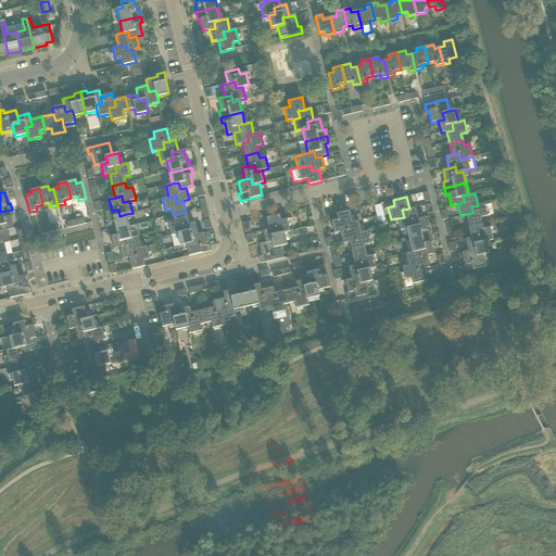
[(472,213),(466,214),(469,226),(482,223),(480,217),(485,216),(493,214),(491,204),(484,205),(483,203),(478,205),(471,206),(472,213)]
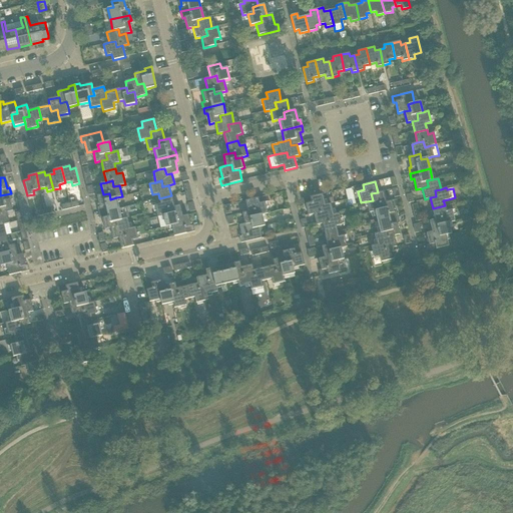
[(352,190),(346,191),(348,200),(349,205),(355,204),(354,198),(352,190)]
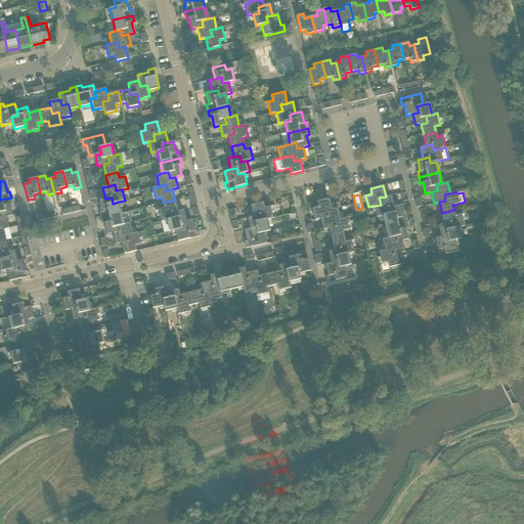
[(378,217),(383,216),(389,214),(388,208),(394,207),(391,195),(386,197),(379,198),(381,205),(375,206),(378,217)]
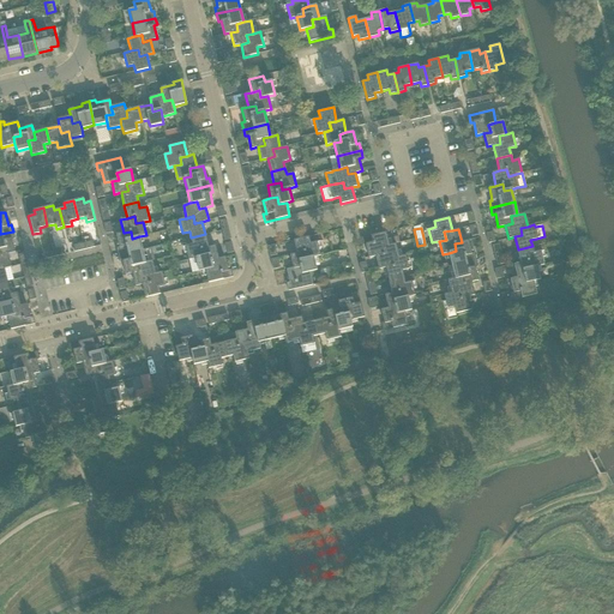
[(0,234),(0,253),(0,256),(7,253),(14,252),(11,239),(14,238),(13,232),(0,234)]
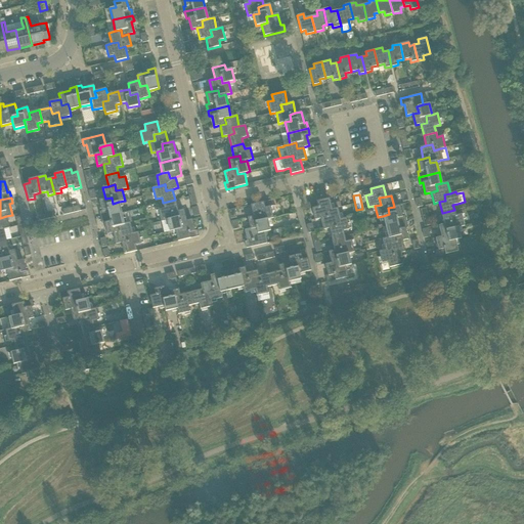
[(99,212),(100,218),(122,213),(119,202),(113,204),(112,198),(105,199),(99,200),(102,211),(99,212)]
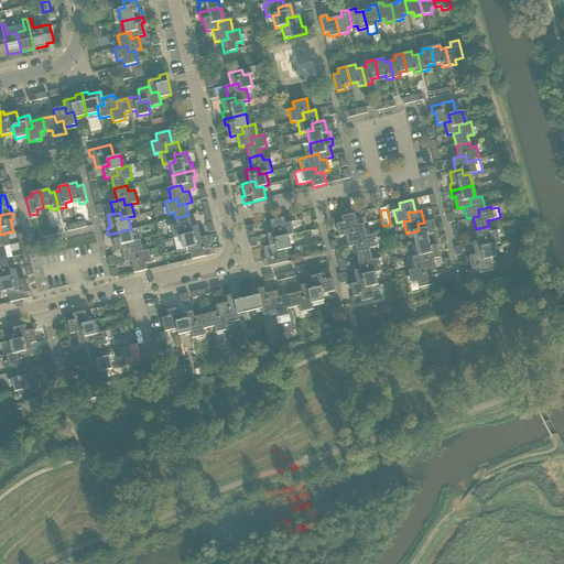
[(332,218),(334,226),(336,225),(339,237),(345,236),(353,234),(350,227),(357,225),(354,213),(332,218)]
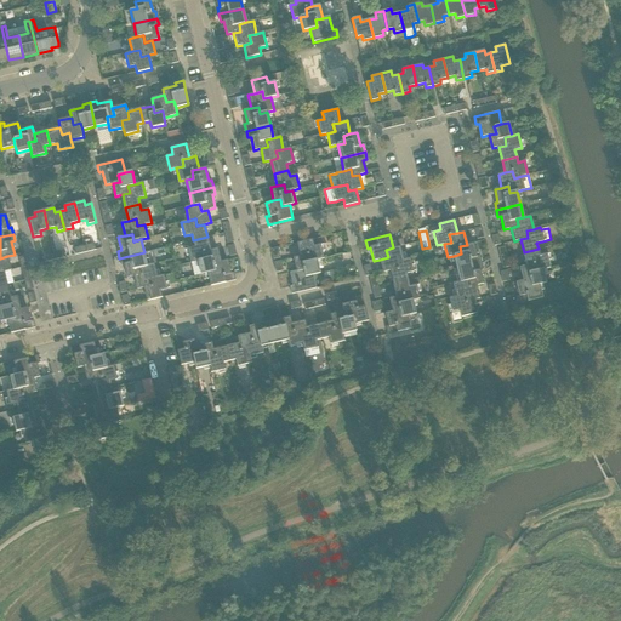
[(191,262),(198,261),(205,260),(203,251),(210,250),(208,237),(193,240),(194,248),(188,249),(191,262)]
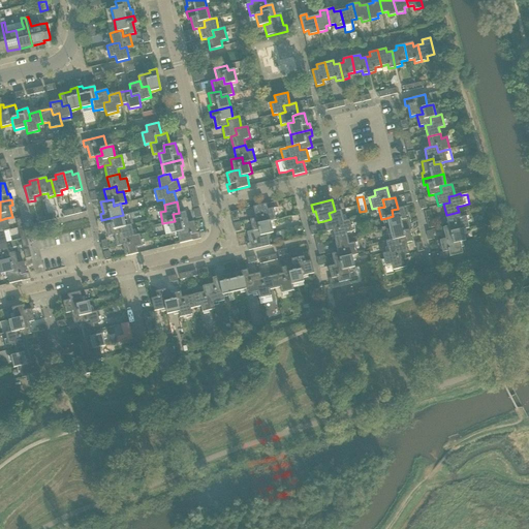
[(263,223),(270,221),(276,220),(275,218),(273,208),(267,210),(266,204),(253,207),(255,218),(262,217),(263,223)]
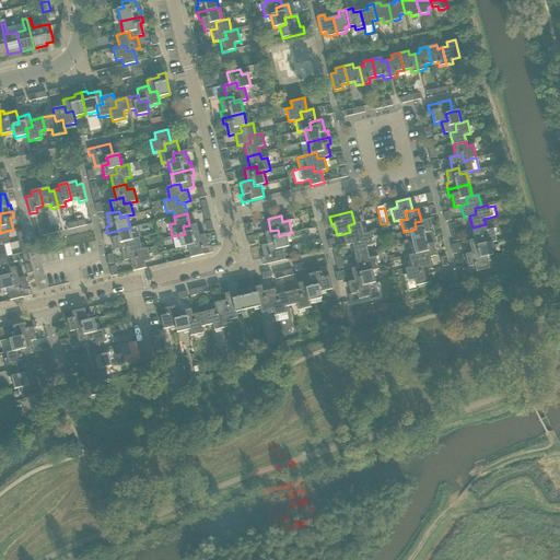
[(409,231),(412,242),(434,236),(432,230),(430,231),(427,219),(421,221),(415,222),(416,229),(409,231)]
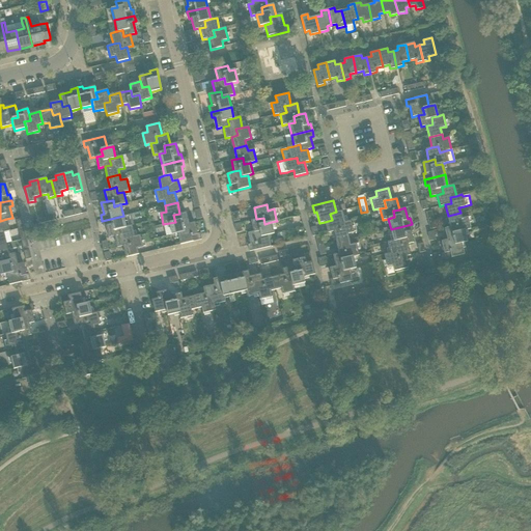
[(325,222),(328,233),(334,231),(340,230),(338,223),(344,222),(341,211),(336,212),(330,214),(332,220),(325,222)]
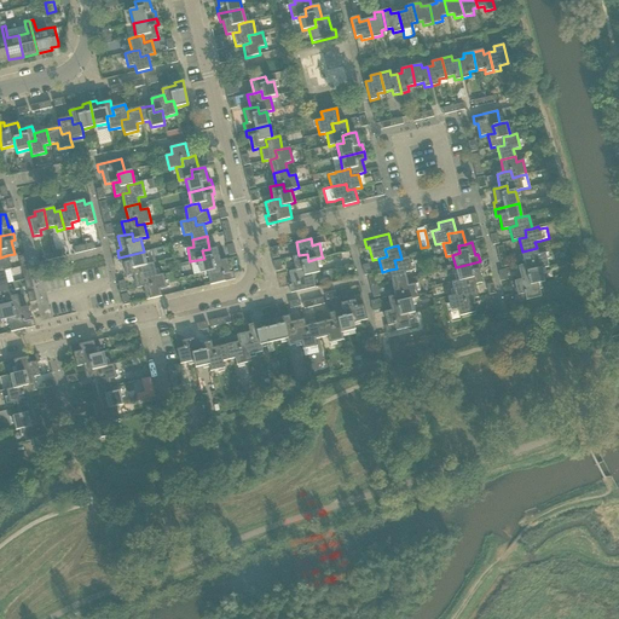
[(200,273),(207,272),(214,270),(213,262),(220,261),(217,248),(209,249),(202,250),(204,259),(197,260),(200,273)]
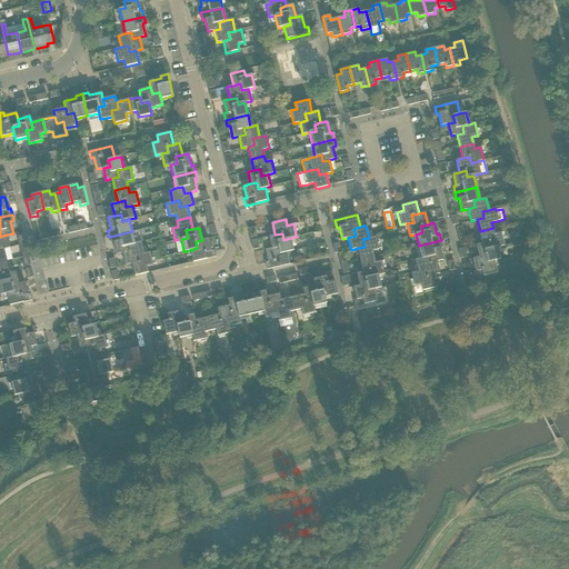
[(480,231),(483,243),(489,242),(491,248),(498,247),(503,246),(500,232),(495,235),(493,228),(480,231)]
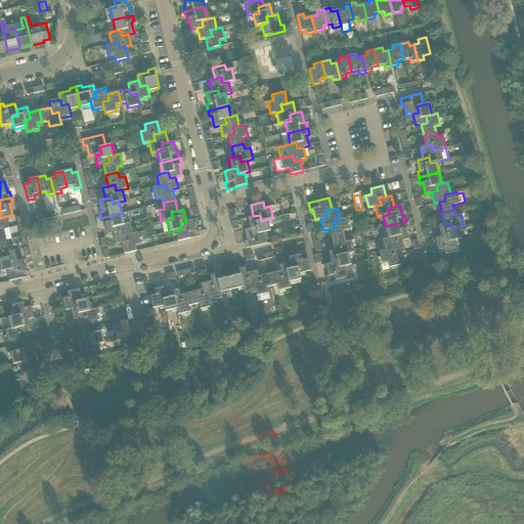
[(107,234),(113,233),(114,233),(120,231),(118,225),(124,224),(122,213),(100,218),(102,224),(104,223),(107,234)]
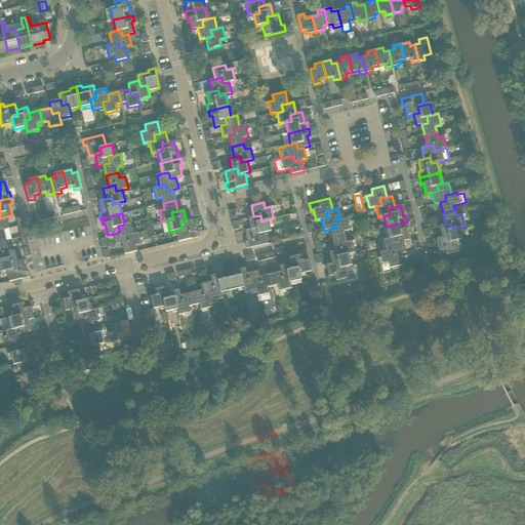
[(270,231),(268,219),(261,221),(260,215),(253,216),(248,217),(250,229),(257,228),(258,234),(265,233),(270,231)]
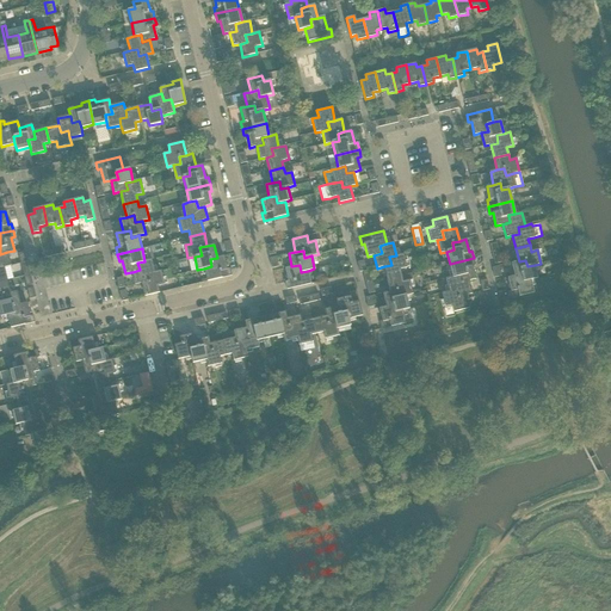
[(0,267),(4,267),(11,265),(7,252),(0,254),(0,252),(0,267)]
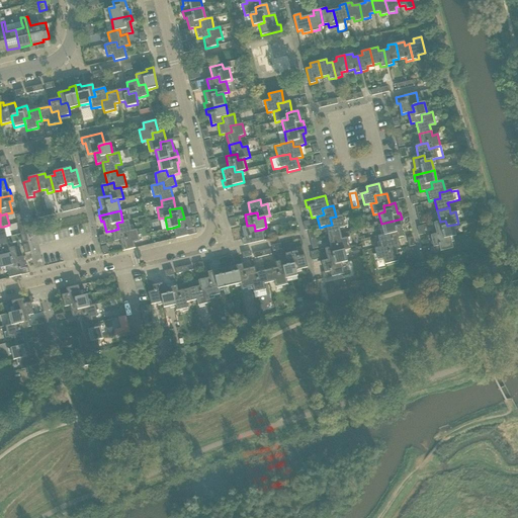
[(326,226),(328,237),(340,234),(339,228),(344,227),(342,216),(336,217),(330,218),(332,225),(326,226)]
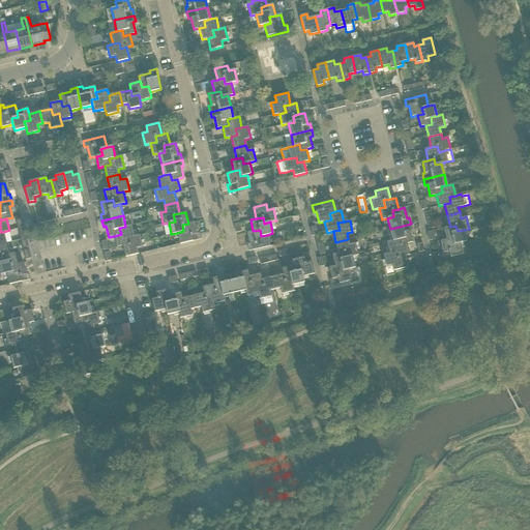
[(183,231),(177,233),(180,244),(201,239),(200,233),(199,232),(197,233),(194,222),(188,224),(182,225),(183,231)]
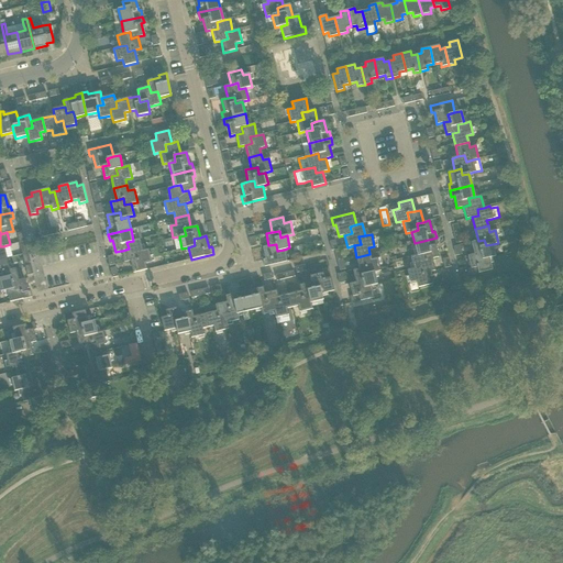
[(415,243),(417,255),(423,254),(426,261),(432,258),(438,257),(435,245),(438,244),(437,238),(415,243)]
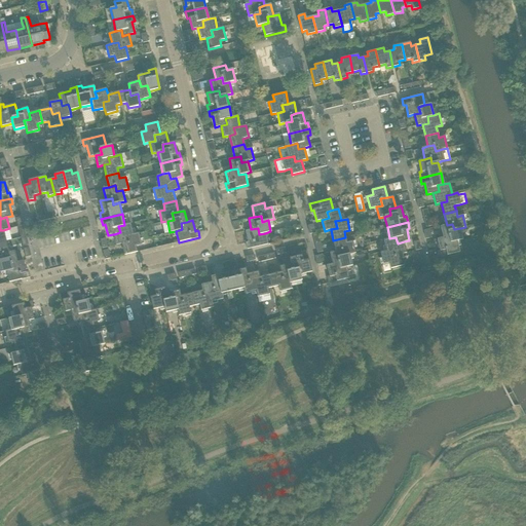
[(116,245),(122,243),(128,242),(126,236),(133,234),(130,223),(124,225),(118,226),(120,232),(114,234),(113,234),(116,245)]
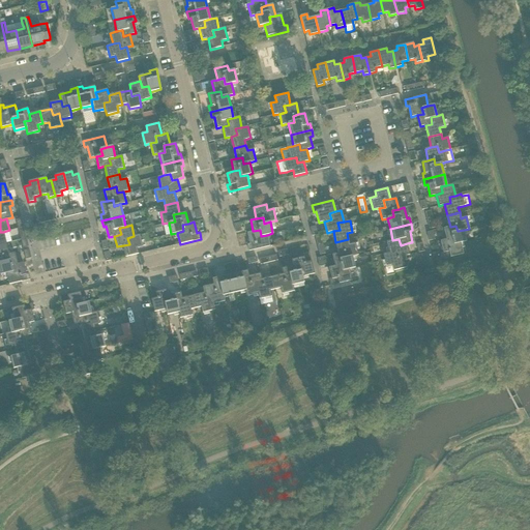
[(444,228),(446,239),(452,238),(454,244),(460,242),(466,241),(464,230),(458,231),(455,226),(450,227),(444,228)]
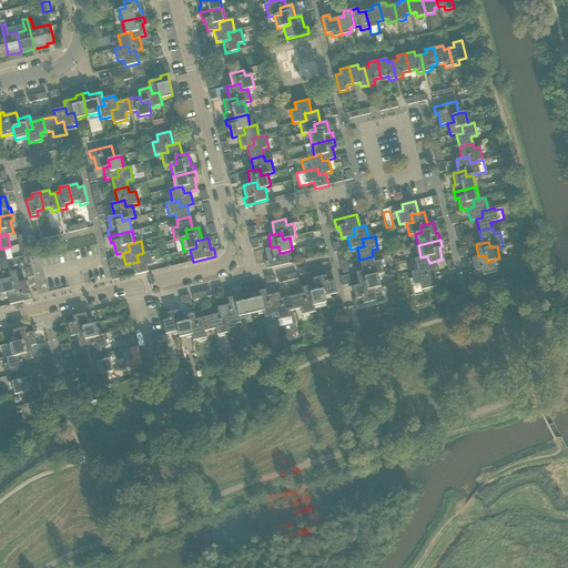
[(265,250),(267,261),(265,262),(266,269),(290,264),(286,252),(280,253),(279,246),(271,247),(265,250)]
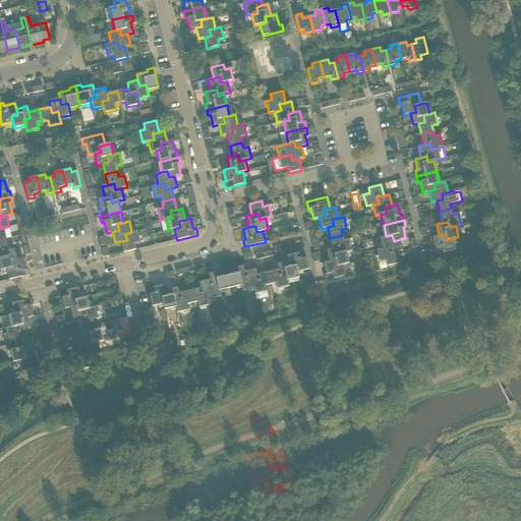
[(137,231),(131,232),(125,234),(127,240),(121,241),(123,252),(135,249),(134,244),(140,242),(137,231)]
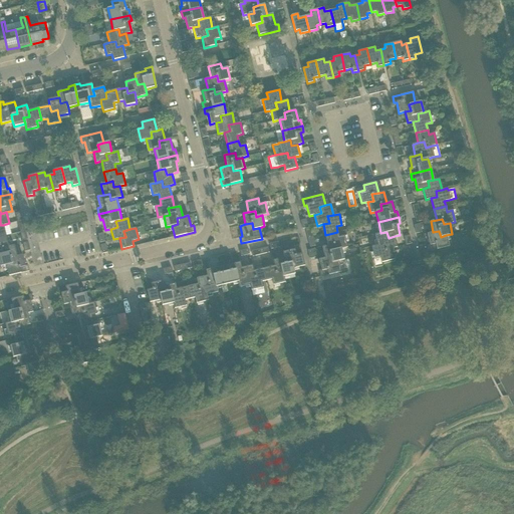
[(439,231),(433,232),(428,233),(430,245),(428,245),(429,251),(449,246),(446,235),(441,237),(439,231)]
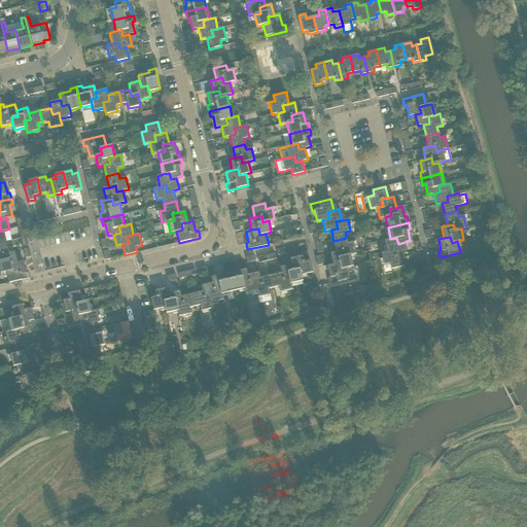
[(334,241),(337,251),(343,250),(344,256),(350,254),(356,253),(353,241),(347,243),(346,238),(334,241)]
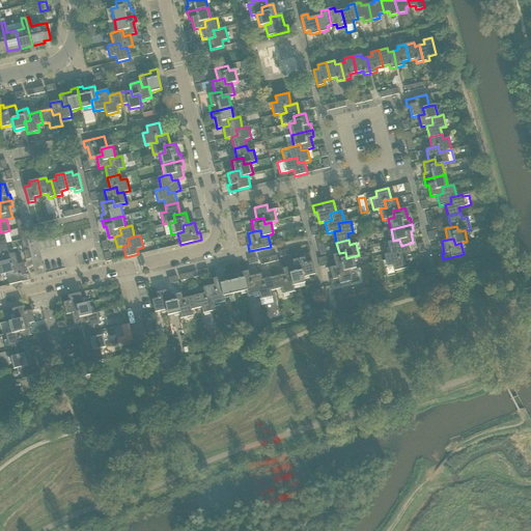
[(388,242),(390,253),(396,252),(398,258),(403,257),(410,255),(408,244),(401,246),(399,240),(393,241),(388,242)]
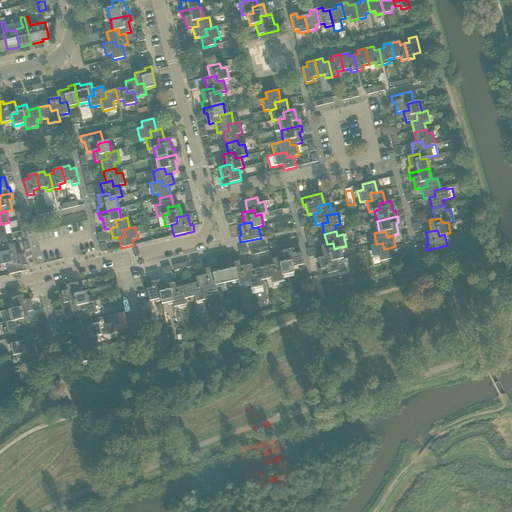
[(0,253),(4,253),(2,246),(8,245),(6,234),(0,235),(0,253)]
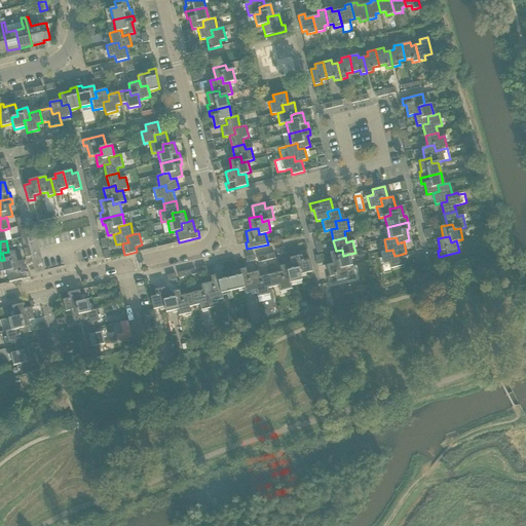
[(330,253),(333,264),(339,262),(340,268),(346,267),(352,265),(349,254),(343,256),(342,250),(336,251),(330,253)]
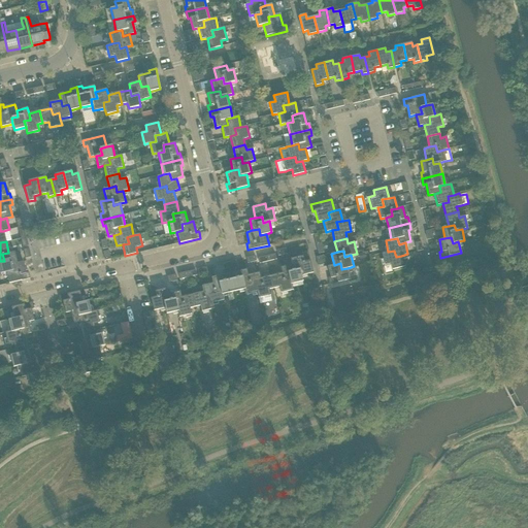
[(394,251),(388,252),(383,254),(385,265),(391,264),(392,269),(404,266),(401,256),(396,257),(394,251)]
